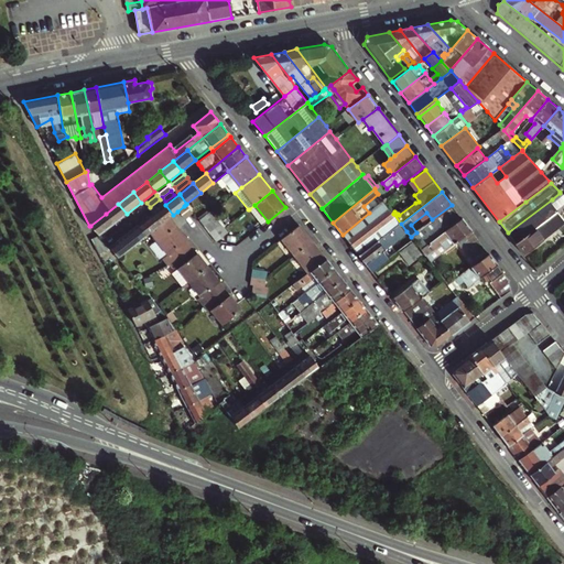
[(150,207),(152,212),(164,203),(161,198),(160,199),(150,207)]
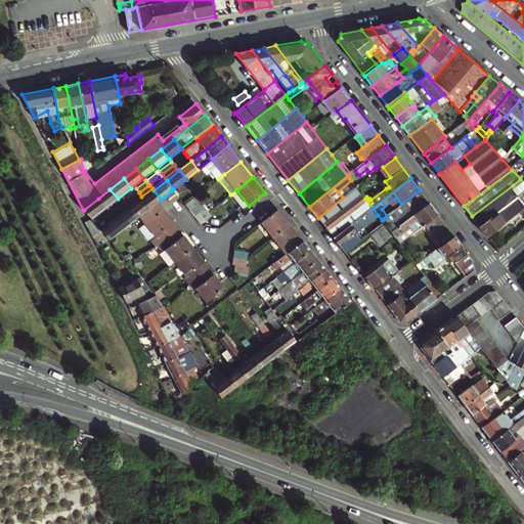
[(487,236),(523,208),(523,201),(513,185),(472,216),(487,236)]
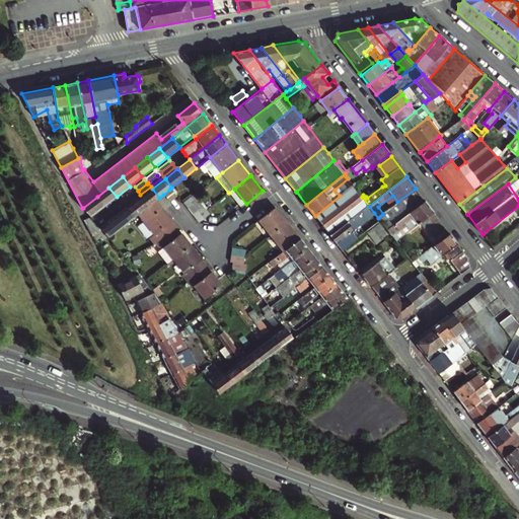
[(356,189),(353,186),(349,189),(340,196),(315,216),(330,235),(369,206),(362,197),(360,198),(355,190),(356,189)]
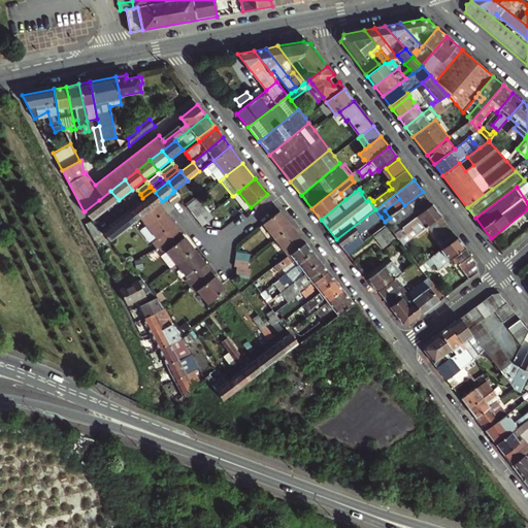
[(106,209),(119,200),(110,191),(99,200),(106,209)]
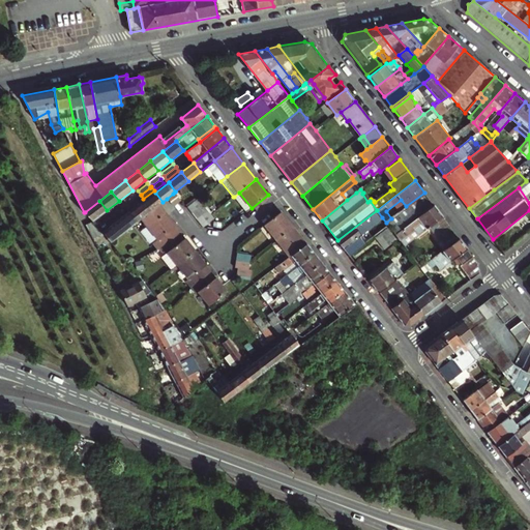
[(163,202),(155,193),(143,202),(150,211),(158,205),(160,203),(163,202)]
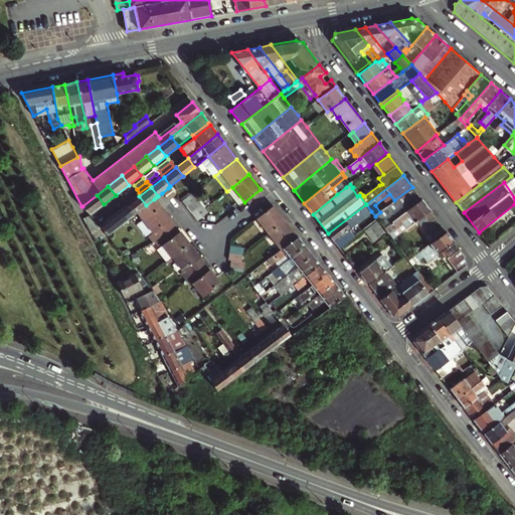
[(227,191),(239,206),(244,202),(232,187),(227,191)]
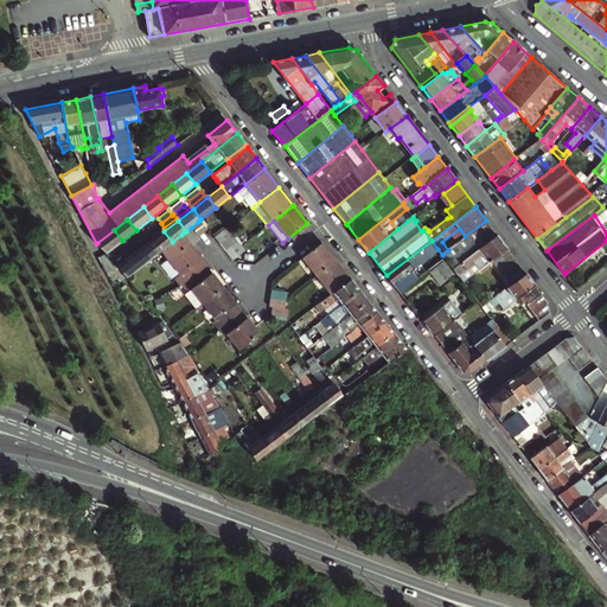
[(486,221),(465,236),(448,250),(442,255),(445,257),(453,269),(497,235),(486,221)]
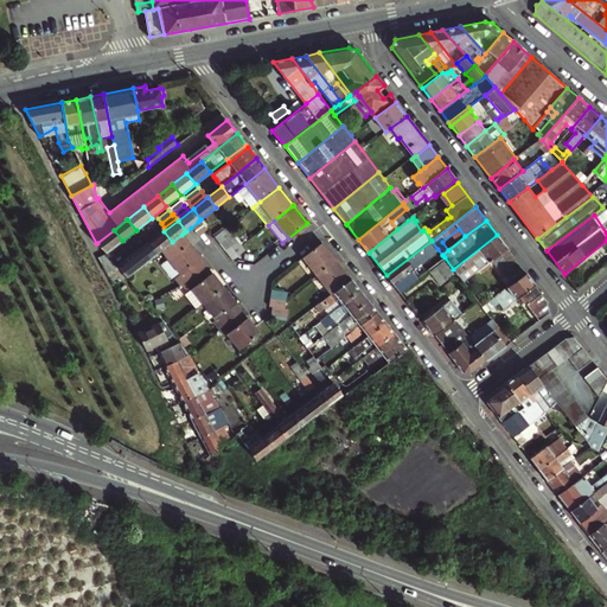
[(147,234),(157,227),(153,222),(145,229),(147,234)]
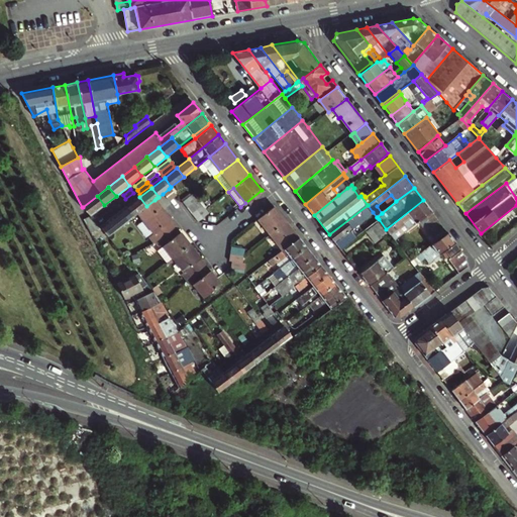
[(175,197),(169,189),(163,194),(169,201),(175,197)]
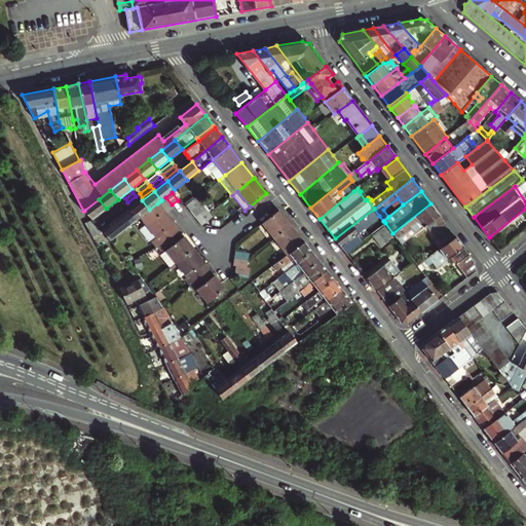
[(186,205),(190,212),(201,202),(197,197),(197,196),(186,205)]
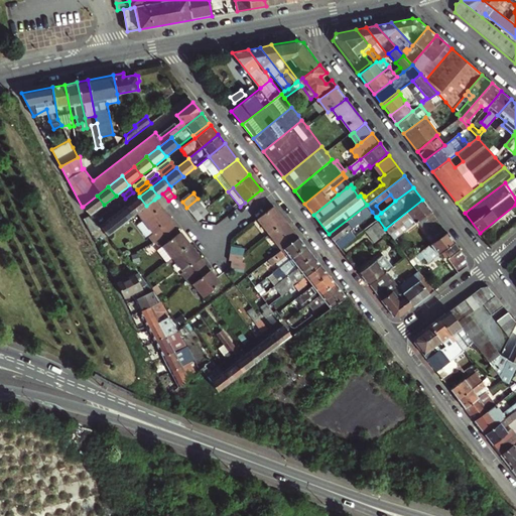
[(91,216),(104,205),(97,196),(83,207),(88,214),(91,216)]
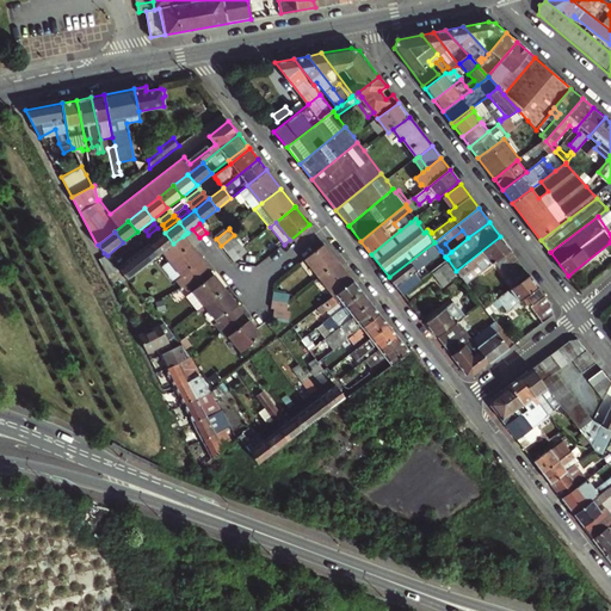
[(173,244),(165,233),(150,245),(159,255),(162,252),(173,244)]
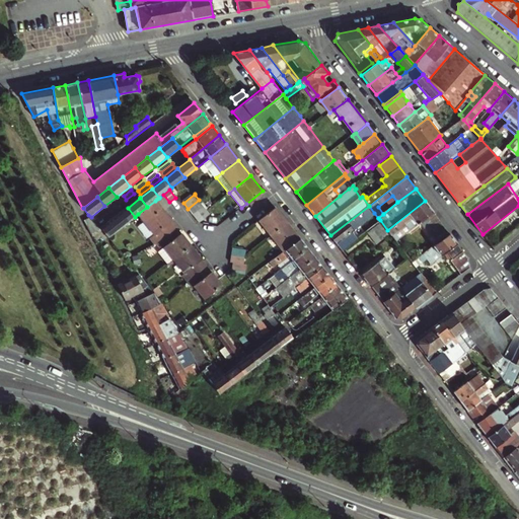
[(199,200),(188,209),(192,214),(203,205),(199,200)]
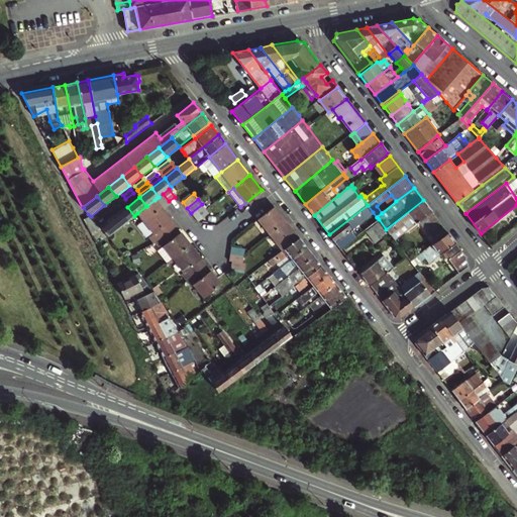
[(152,236),(157,242),(162,238),(172,231),(176,228),(171,222),(172,221),(154,200),(146,206),(137,213),(153,234),(152,236)]
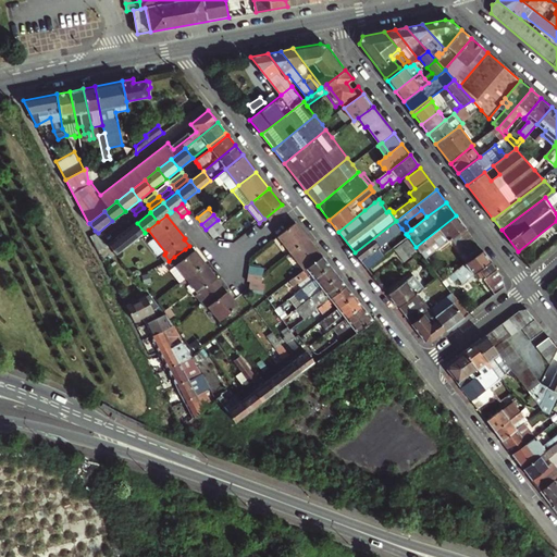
[(440,247),(450,238),(461,252),(477,242),(456,215),(416,247),(420,252),(421,254),(436,242),(440,247)]
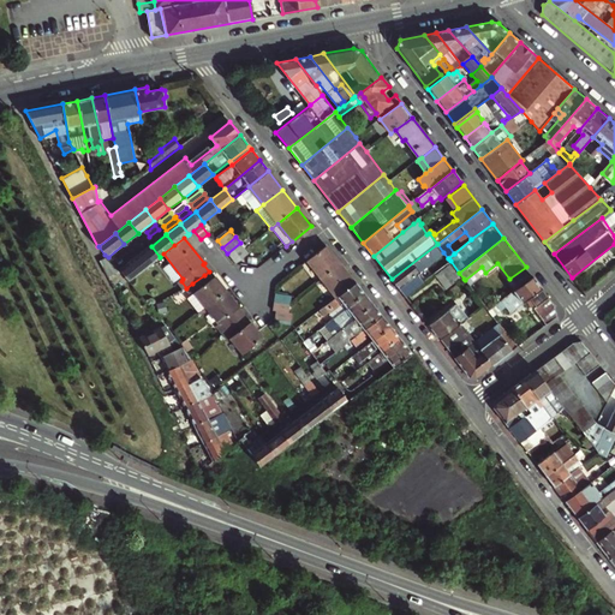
[(245,249),(240,243),(227,254),(233,260),(246,250),(245,249)]
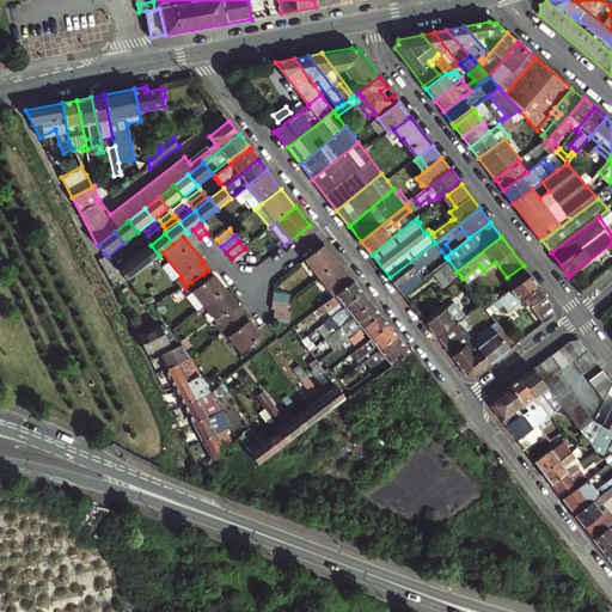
[(441,251),(435,243),(390,277),(403,295),(422,280),(416,273),(417,270),(441,251)]
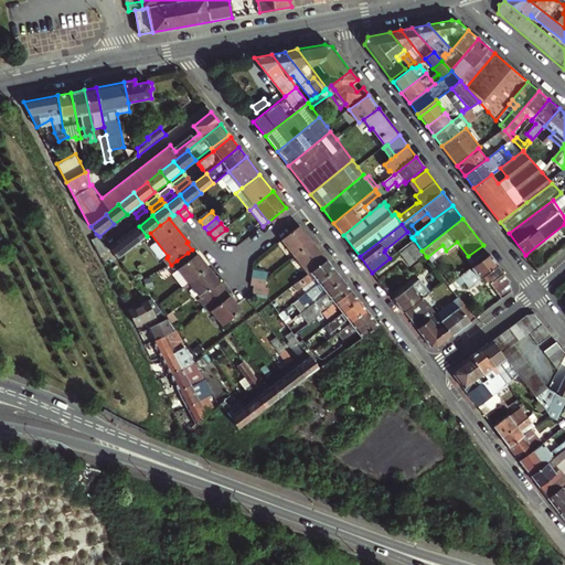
[(281,240),(296,257),(313,243),(300,225),(281,240)]
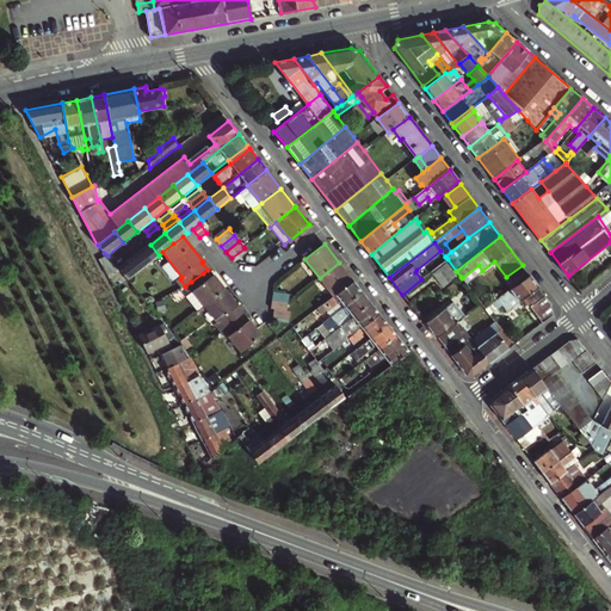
[(159,255),(150,245),(118,270),(128,279),(159,255)]
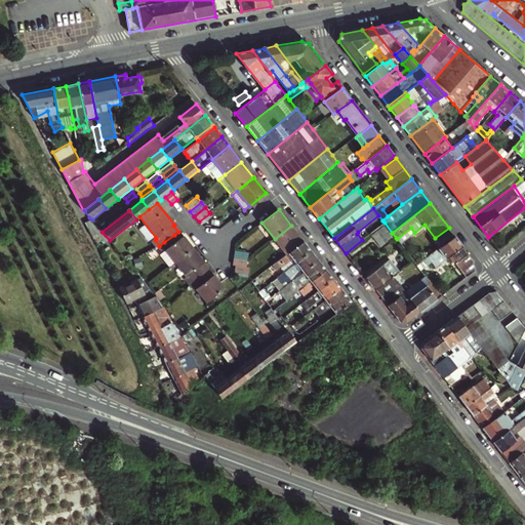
[(393,237),(382,224),(371,233),(380,246),(393,237)]
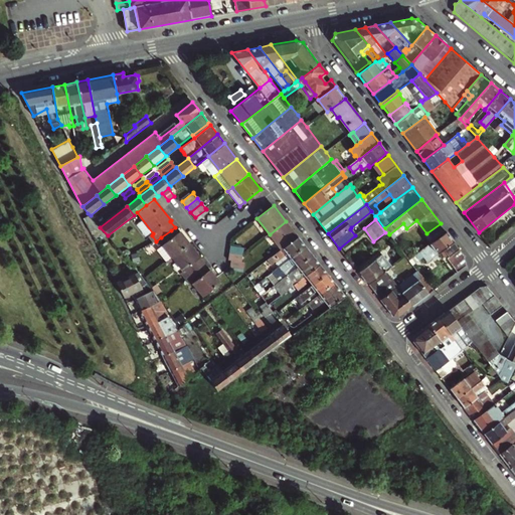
[(286,221),(270,234),(282,249),(298,237),(286,221)]
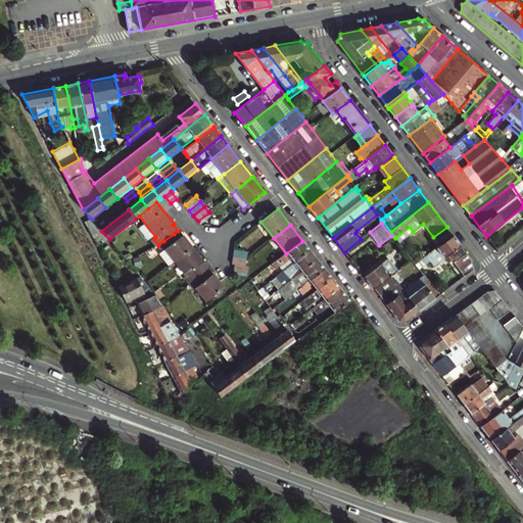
[(399,242),(413,232),(410,227),(395,238),(399,242)]
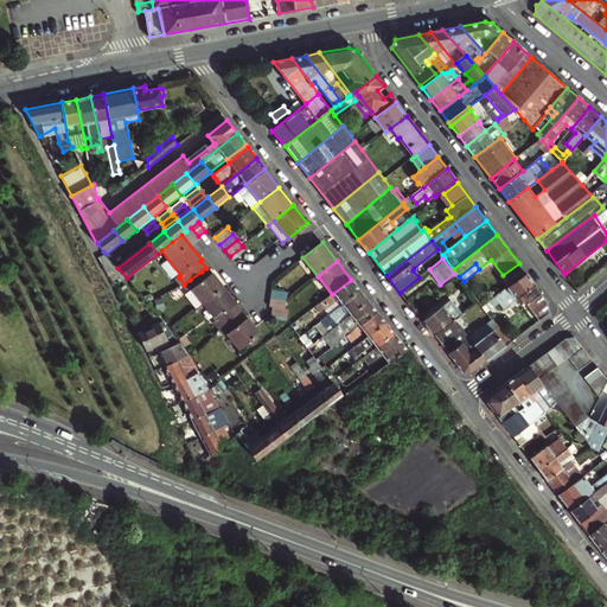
[(508,287),(526,273),(519,263),(503,275),(500,278),(508,287)]
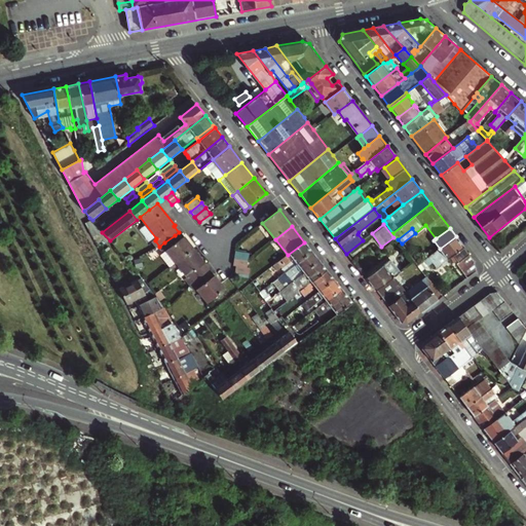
[(183,238),(179,232),(175,235),(164,242),(170,249),(166,251),(177,265),(194,251),(184,237),(183,238)]
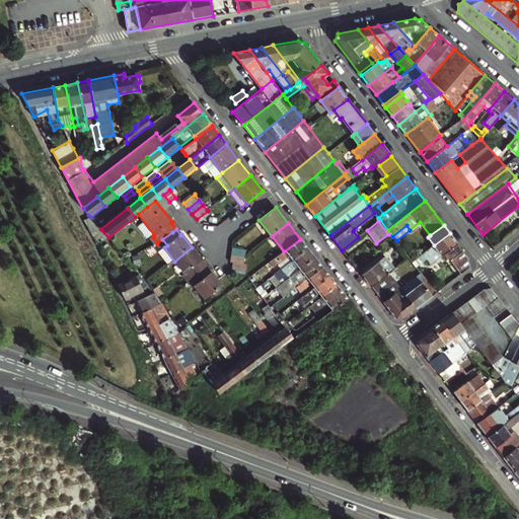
[(451,257),(453,260),(463,251),(450,233),(434,245),(413,262),(416,267),(427,257),(432,264),(446,253),(450,258),(451,257)]
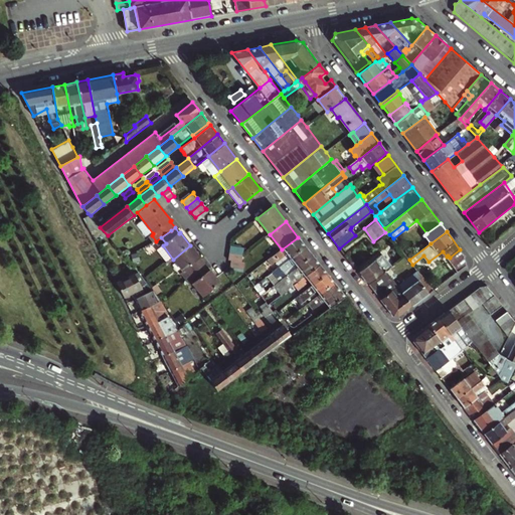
[(282,266),(306,246),(298,237),(282,249),(268,261),(273,267),(279,262),(282,266)]
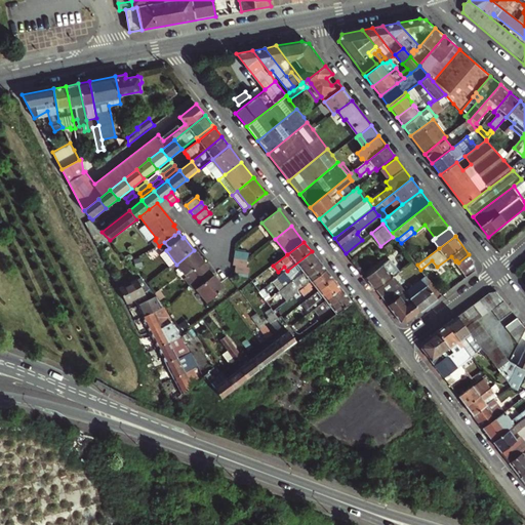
[(204,264),(194,250),(176,265),(187,277),(190,275),(195,281),(208,270),(204,264)]
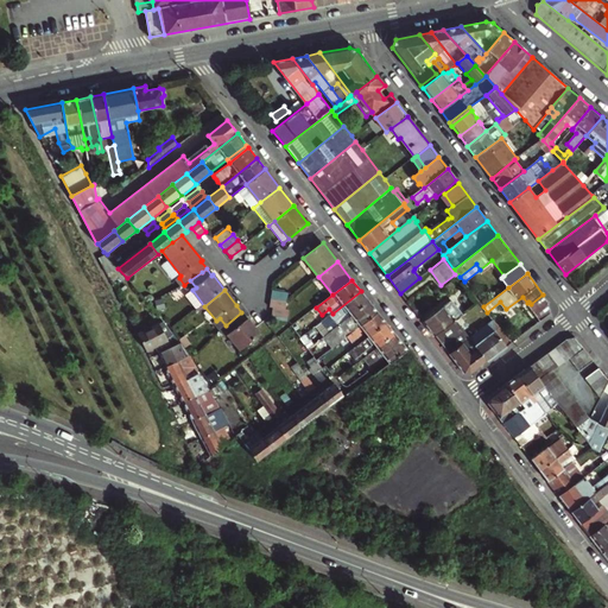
[(271,290),(270,298),(286,301),(287,292),(271,290)]
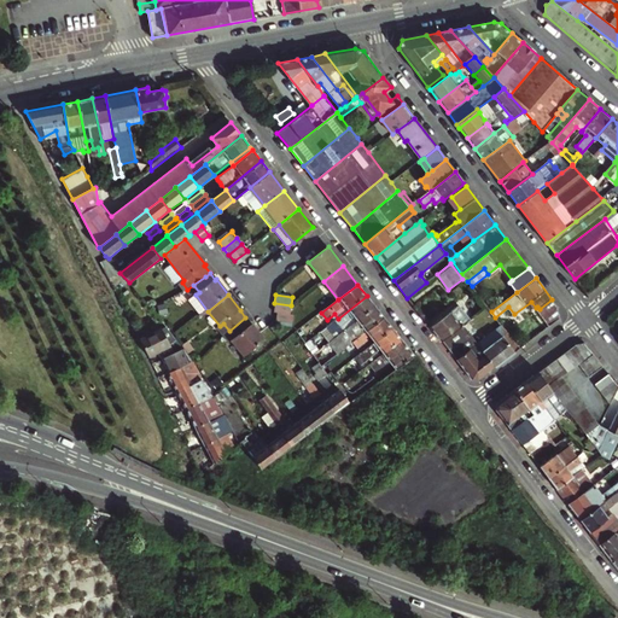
[(336,338),(375,307),(367,296),(338,319),(327,327),(336,338)]
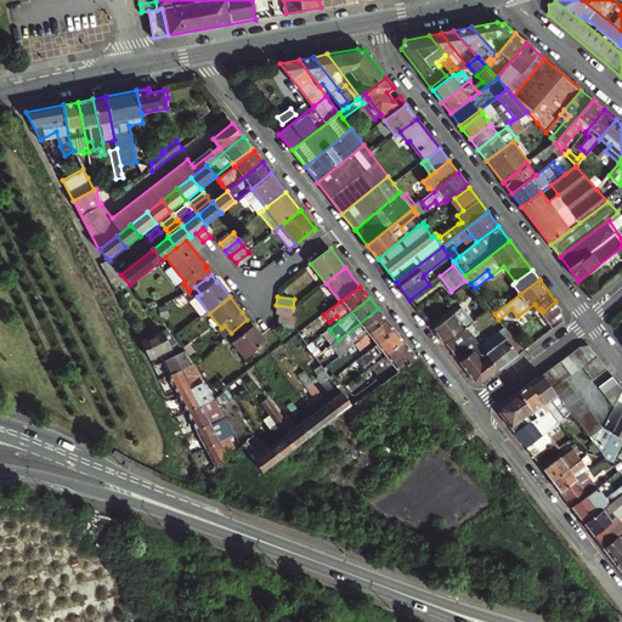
[(561,310),(555,301),(543,311),(541,312),(553,328),(564,320),(561,310)]
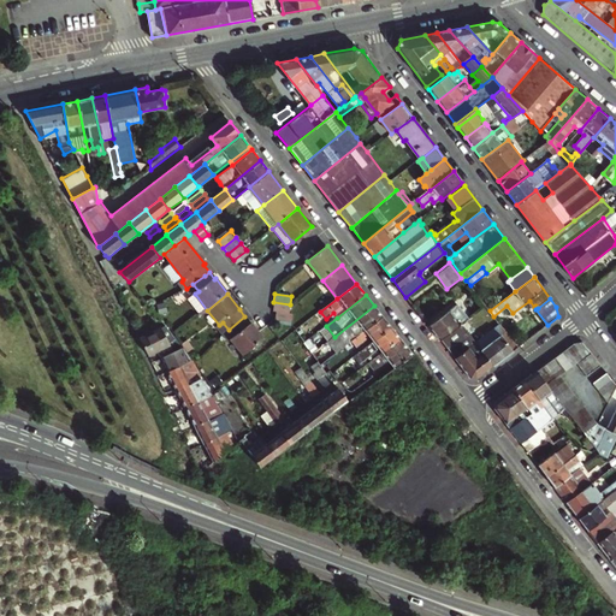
[(290,304),(273,302),(272,311),(276,311),(274,319),(274,320),(288,321),(290,304)]
